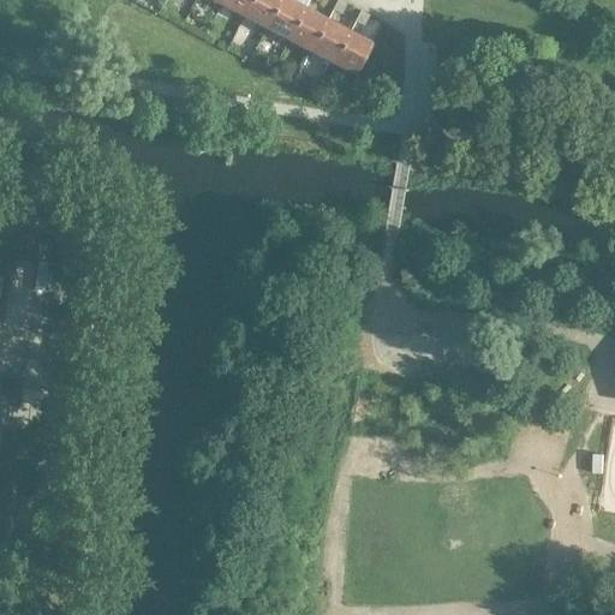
[(243,17),(251,0),(224,0),(221,6),(243,17)]
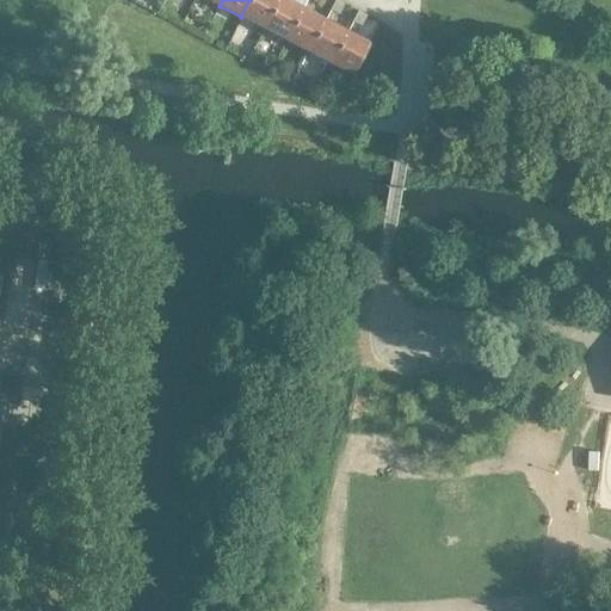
[(264,29),(278,0),(250,0),(241,17),(264,29)]
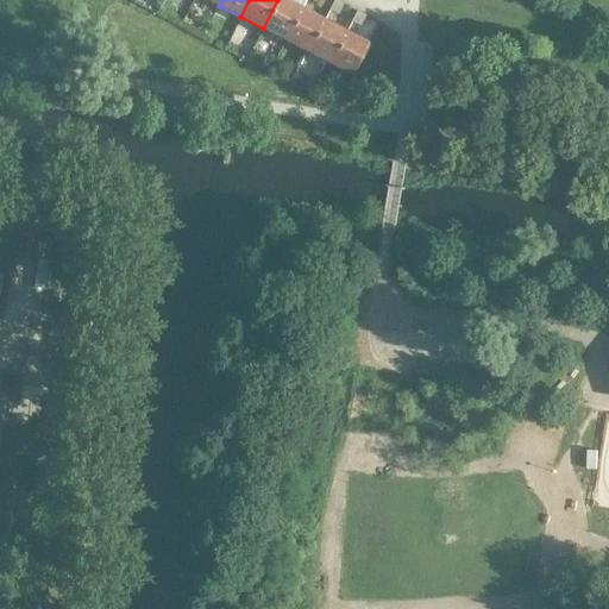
[(286,41),(301,8),(284,0),(277,0),(263,29),(286,41)]
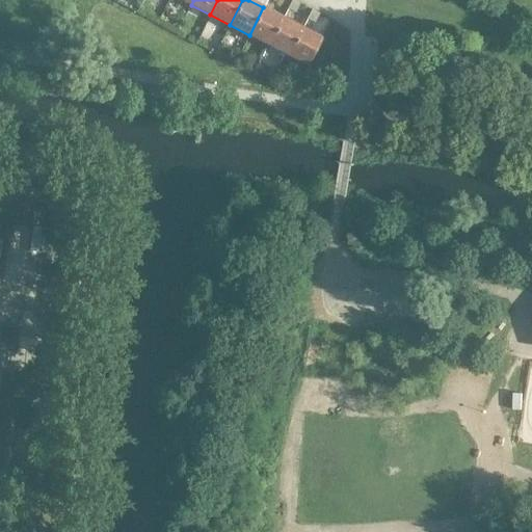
[(295,12),(299,3),(293,0),(291,0),(288,8),(295,12)]
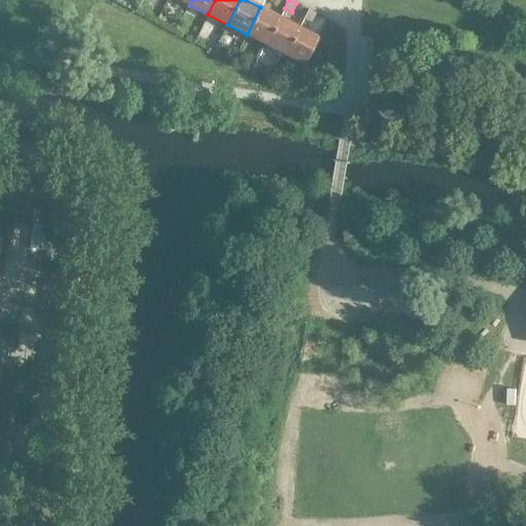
[(265,45),(279,17),(260,7),(247,35),(265,45)]
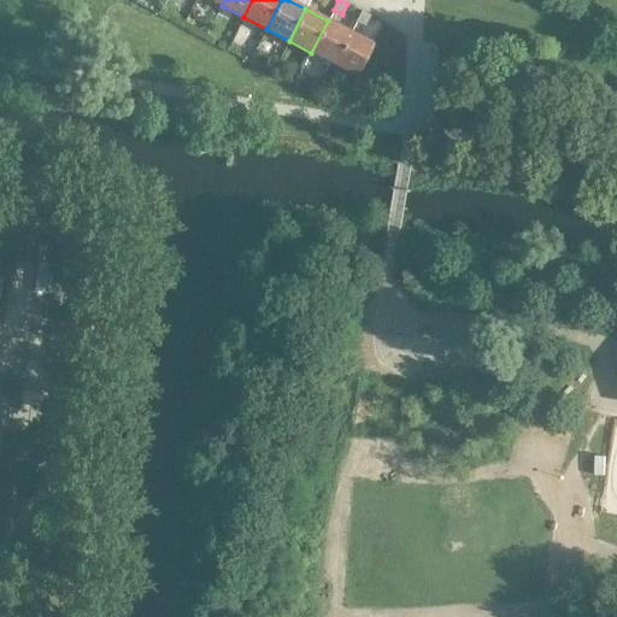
[(364,27),(370,16),(362,11),(356,22),(364,27)]
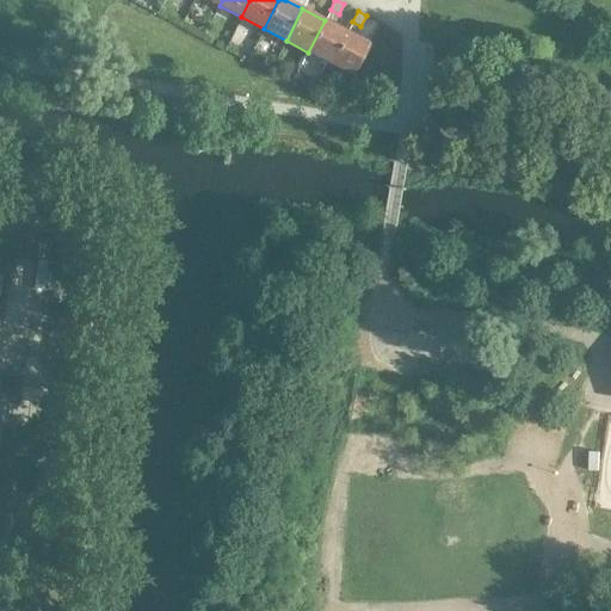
[(331,65),(347,32),(325,20),(308,53),(331,65)]
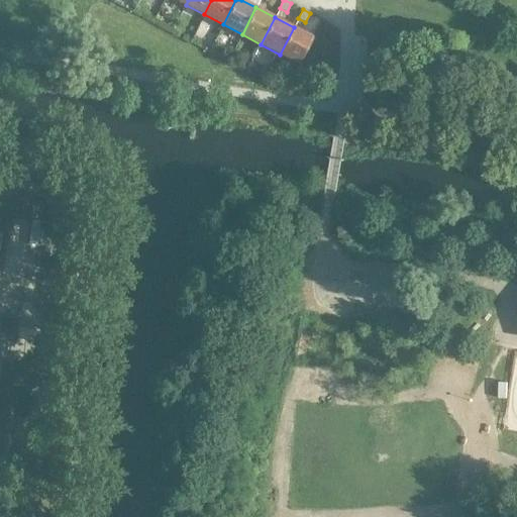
[(299,65),(313,37),(294,27),(280,55),(299,65)]
